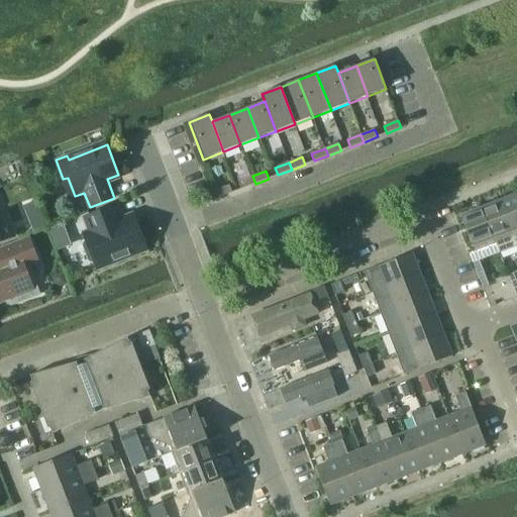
[(241,189),(255,184),(252,176),(239,182),(241,189)]
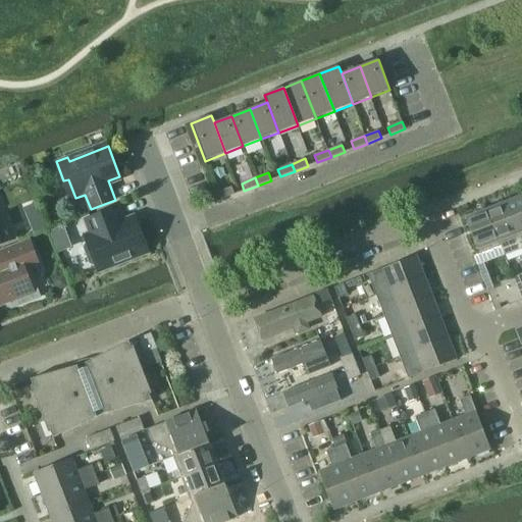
[(220,200),(235,194),(232,187),(217,193),(220,200)]
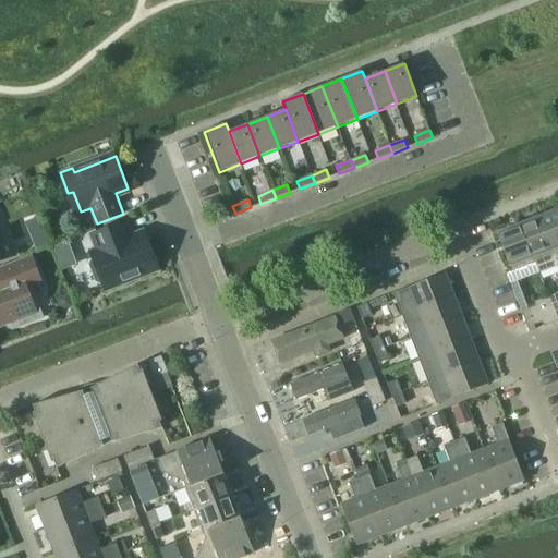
[(557,254),(557,253),(557,209),(543,216),(557,254)]
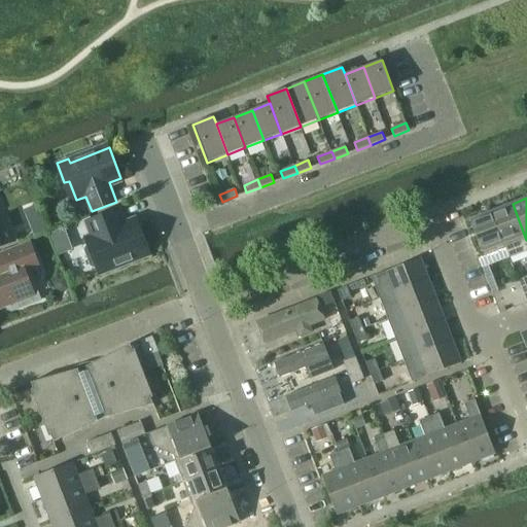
[(513,204),(492,212),(505,248),(510,257),(526,250),(526,240),(513,204)]
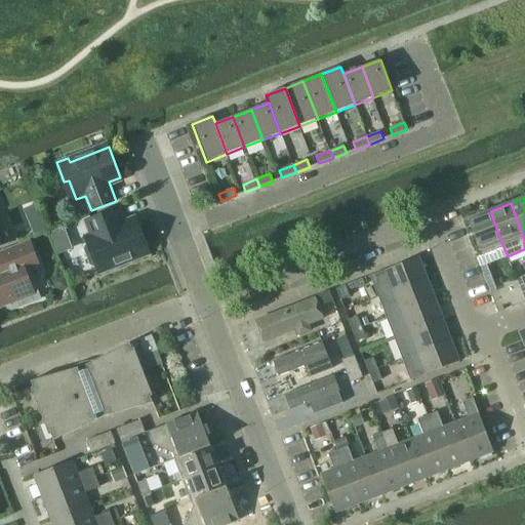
[(126,227),(119,209),(86,221),(93,239),(88,242),(88,244),(86,245),(84,249),(90,266),(94,268),(97,266),(99,273),(150,254),(137,223),(126,227)]
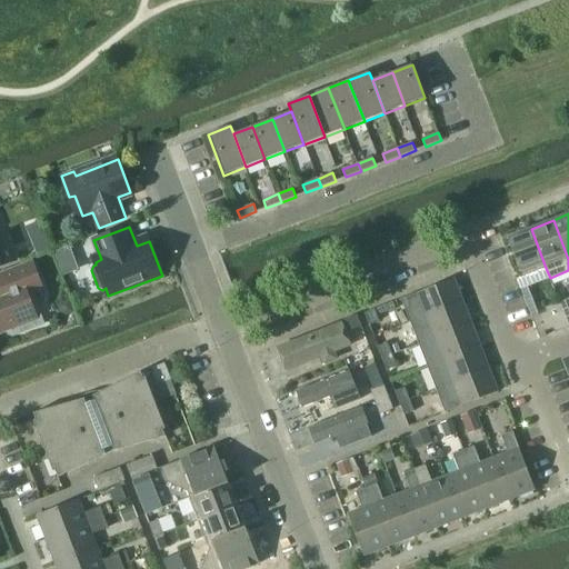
[(522,277),(546,268),(531,229),(507,238),(507,239),(508,239),(520,270),(519,270),(519,272),(521,271),(522,277)]
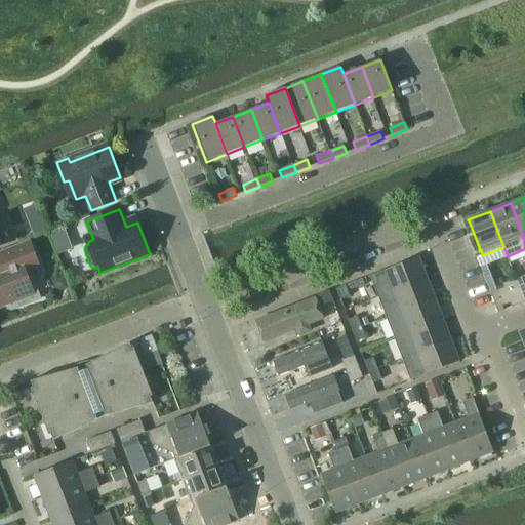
[(41,217),(30,221),(35,235),(46,230),(41,217)]
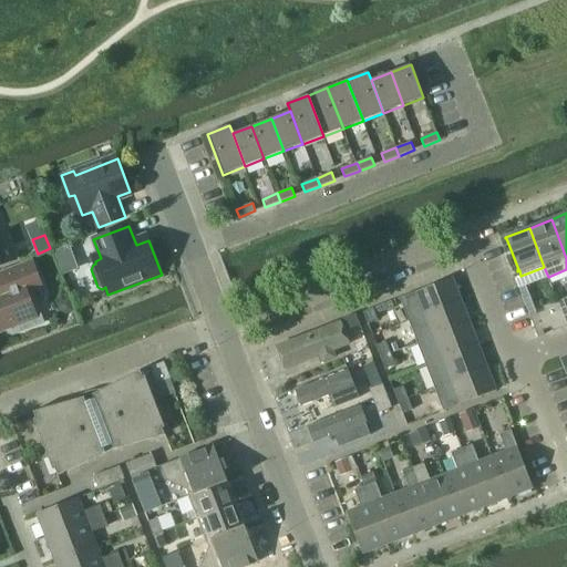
[(0,265),(16,259),(7,236),(0,237),(0,265)]
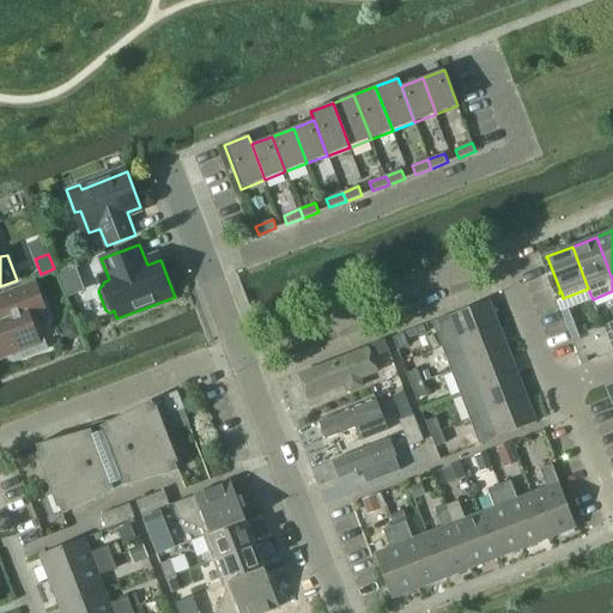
[(4,314),(0,315),(0,358),(7,356),(8,360),(14,362),(23,359),(49,349),(46,338),(38,341),(34,327),(37,326),(40,321),(37,313),(46,310),(36,284),(1,297),(6,309),(4,314)]
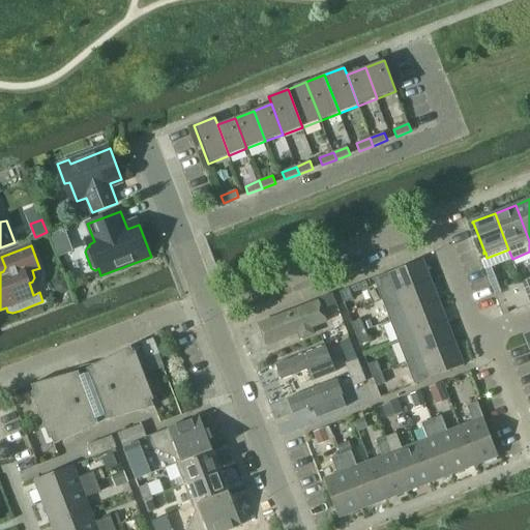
[(383,299),(432,281),(423,260),(375,278),(383,299)]
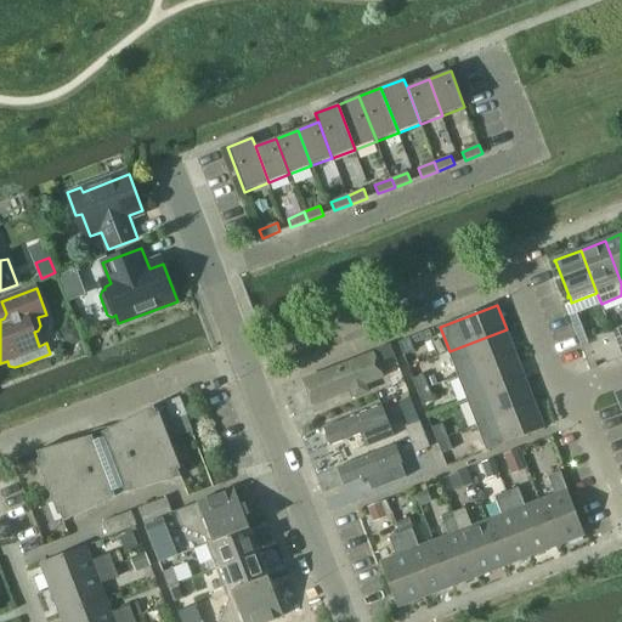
[(459,375),(516,355),(507,329),(450,351),(459,375)]
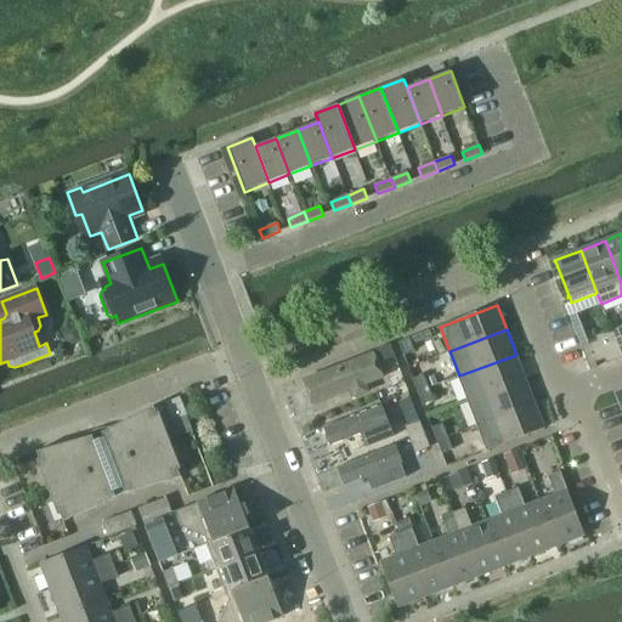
[(405,356),(414,351),(410,338),(399,343),(405,356)]
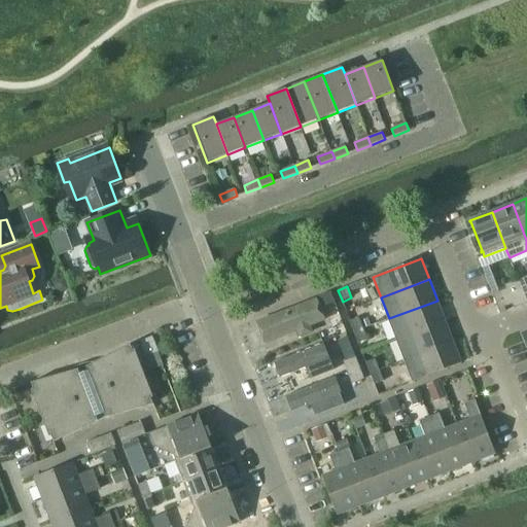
[(506,289),(493,294),(496,303),(499,313),(505,310),(504,308),(513,305),(510,297),(506,289)]
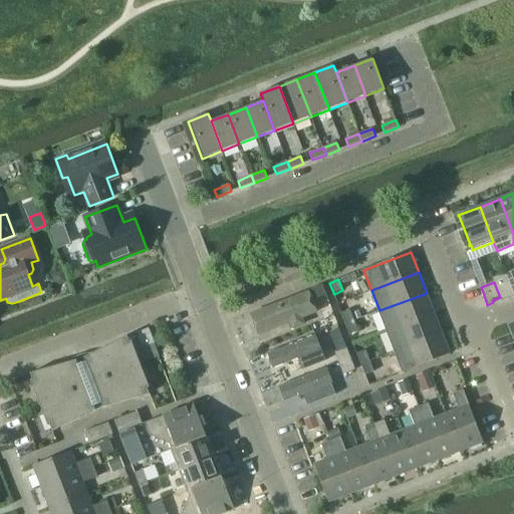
[(322,284),(311,289),(315,298),(326,294),(322,284)]
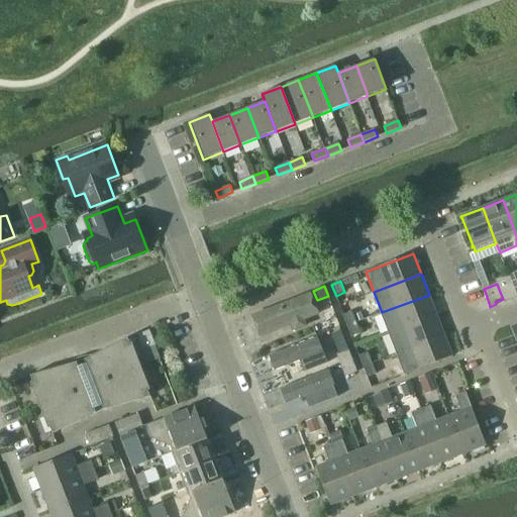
[(389,333),(436,315),(429,295),(382,312),(389,333)]
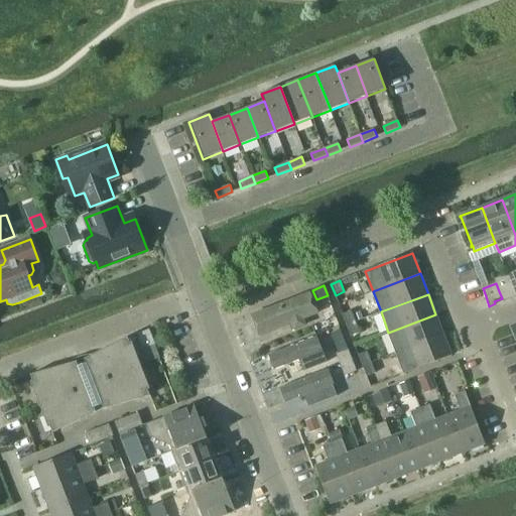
[(309,295),(252,317),(258,334),(315,311),(309,295)]
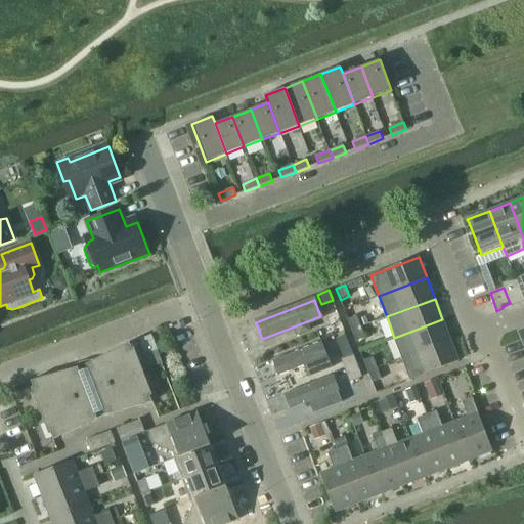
[(352,330),(361,326),(357,316),(348,319),(352,330)]
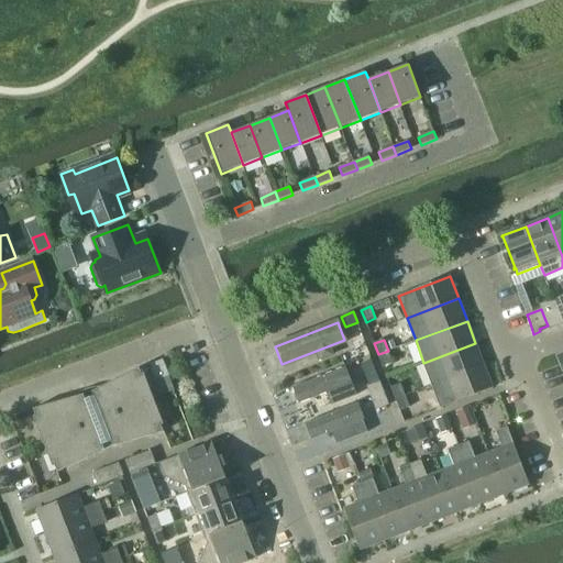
[(432,385),(484,365),(475,343),(423,363),(432,385)]
